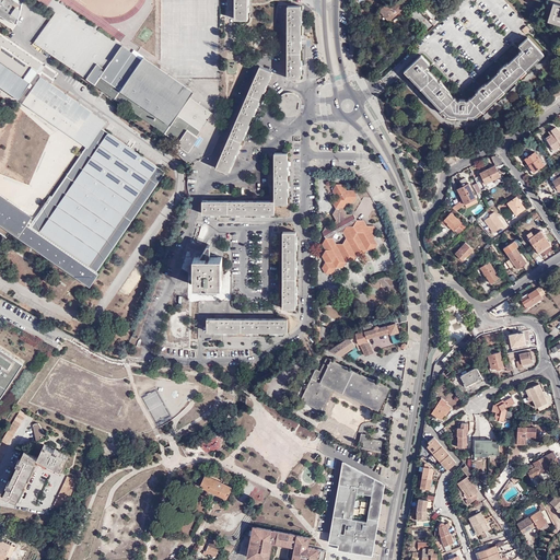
[(0,0),(0,13),(11,21),(12,20),(18,23),(22,13),(23,4),(16,0),(0,0)]
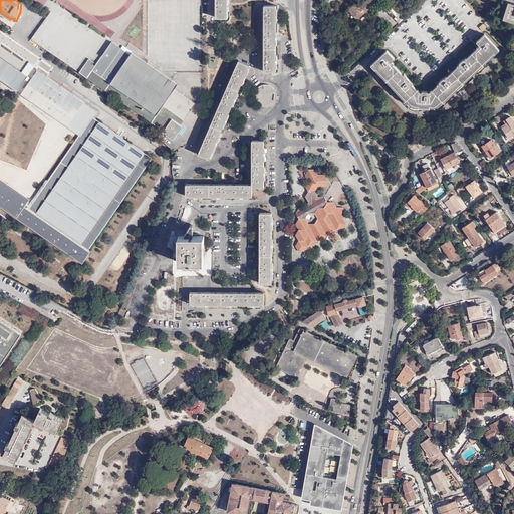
[(215,0),(216,17),(228,18),(228,5),(228,0),(215,0)]
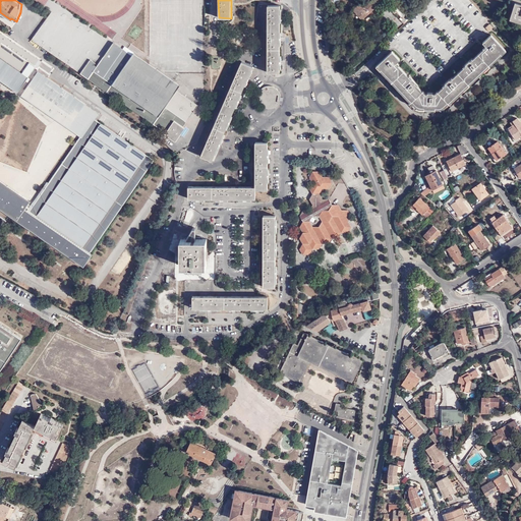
[(362,20),(383,0),(371,0),(365,7),(360,3),(353,10),(362,20)]
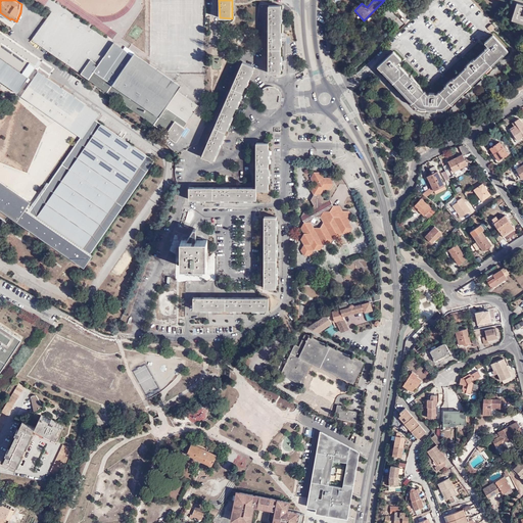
[(400,19),(406,25),(412,19),(395,1),(389,7),(396,14),(398,13),(402,17),(400,19)]
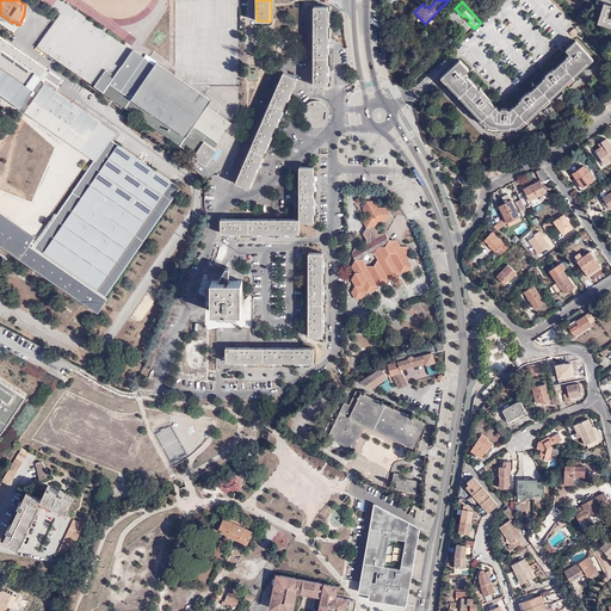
[(610,7),(603,5),(597,22),(610,26),(610,7)]
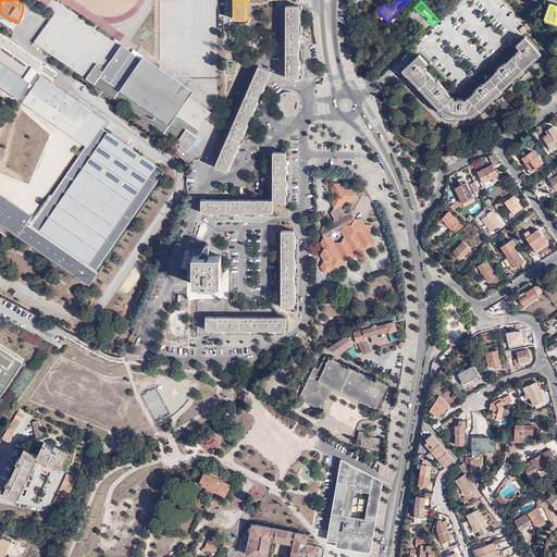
[(299,7),(286,7),(286,77),(299,77),(299,64),(299,39),(299,20),(299,7)]
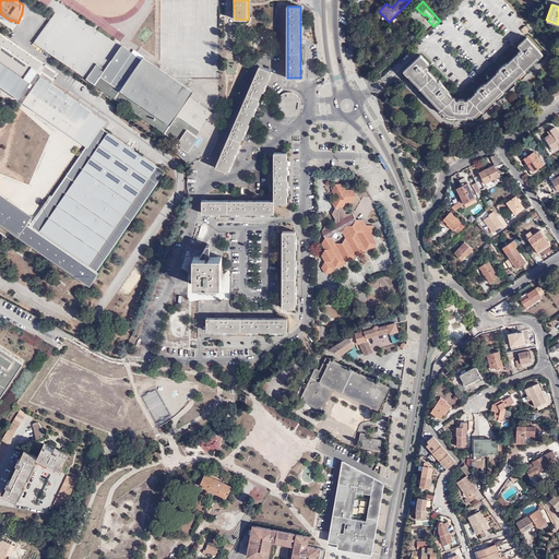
[(34,44),(66,63),(71,63),(71,23),(64,19),(64,15),(60,15),(54,12),(34,44)]
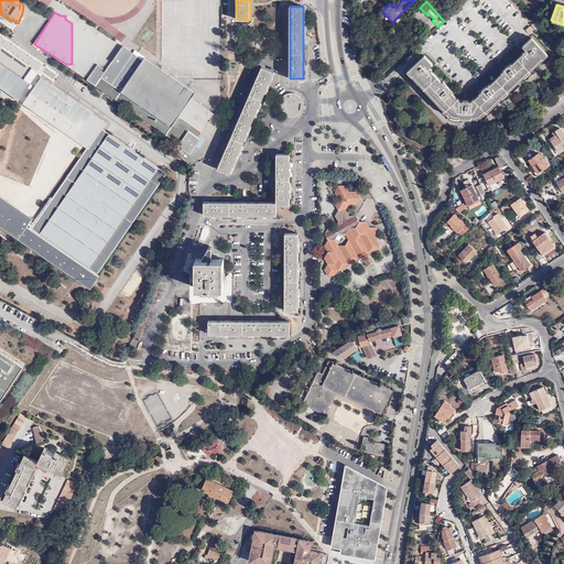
[(0,63),(23,79),(31,69),(38,74),(44,64),(0,33),(0,63)]
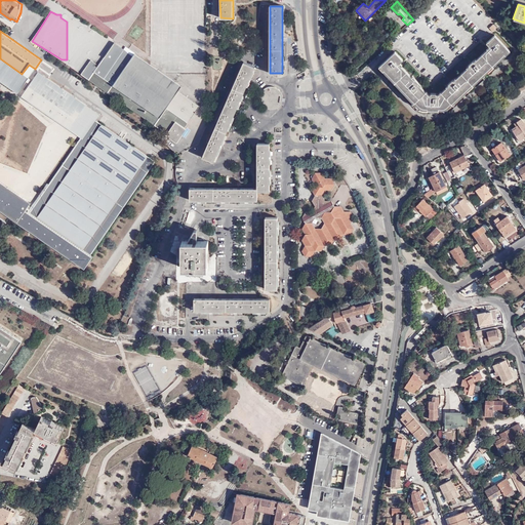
[(495,36),(487,43),(489,46),(488,47),(489,48),(475,62),(474,61),(468,66),(469,68),(454,80),(453,79),(447,85),(448,86),(439,95),(436,95),(436,93),(431,93),(431,94),(428,95),(418,85),(419,84),(414,78),(413,79),(400,65),(401,65),(400,63),(403,59),(395,51),(380,65),(410,97),(419,108),(423,109),(440,110),(444,110),(445,109),(509,50),(495,36)]
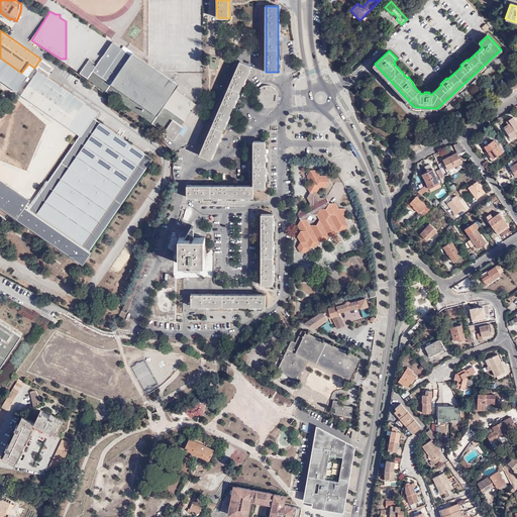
[(79,72),(101,87),(116,97),(163,131),(163,132),(173,139),(182,127),(181,125),(196,104),(175,90),(178,85),(132,53),(130,55),(112,41),(95,66),(93,64),(94,62),(89,58),(79,72)]
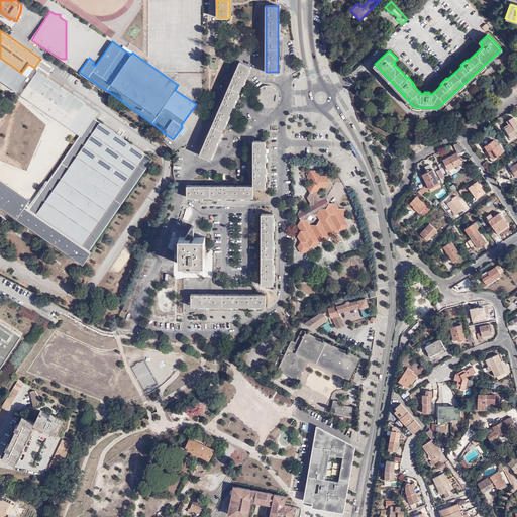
[(28,64),(21,73),(0,58),(0,81),(17,93),(34,68),(28,64)]
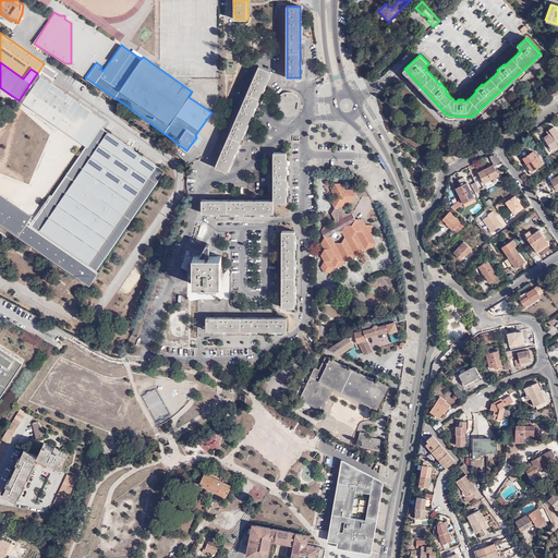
[(271,71),(259,65),(216,167),(228,172),(234,157),(245,133),(254,111),(265,86),(271,71)]
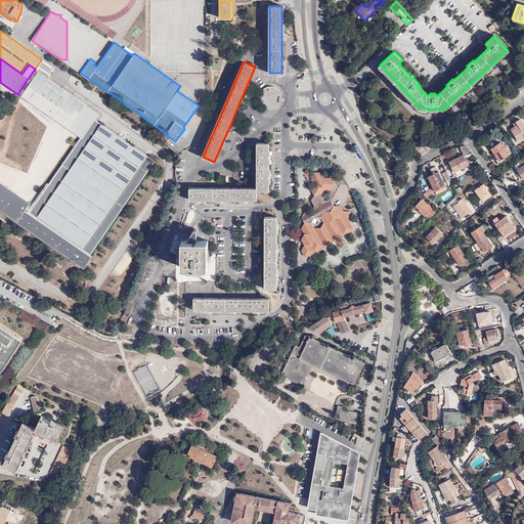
[(72,127),(86,106),(39,73),(23,96),(64,126),(66,124),(72,127)]
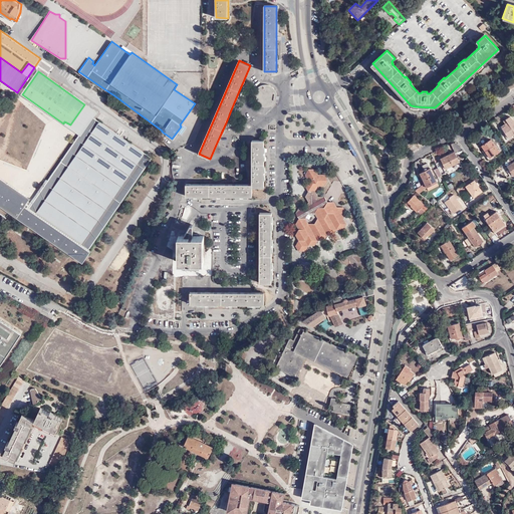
[(257,93),(257,97),(258,100),(260,102),(262,104),(266,105),(269,104),(272,103),(274,100),(276,96),(275,92),(273,88),(269,87),(266,86),(263,87),(260,88),(258,90),(257,93)]
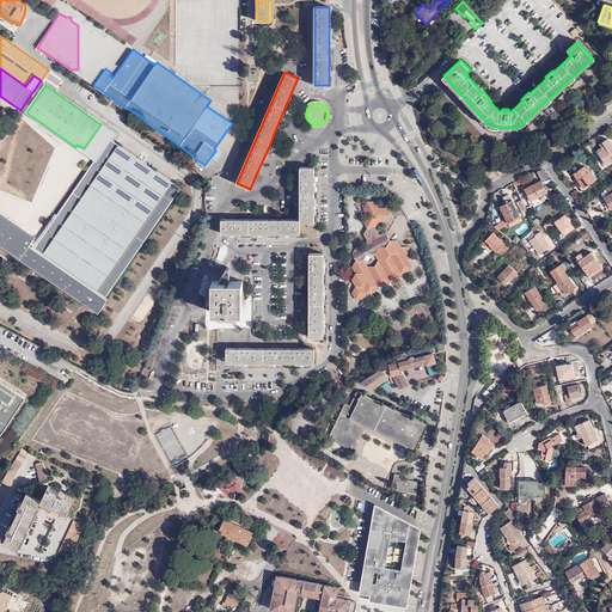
[(110,140),(112,141),(117,135),(101,124),(84,148),(81,151),(96,161),(110,140)]
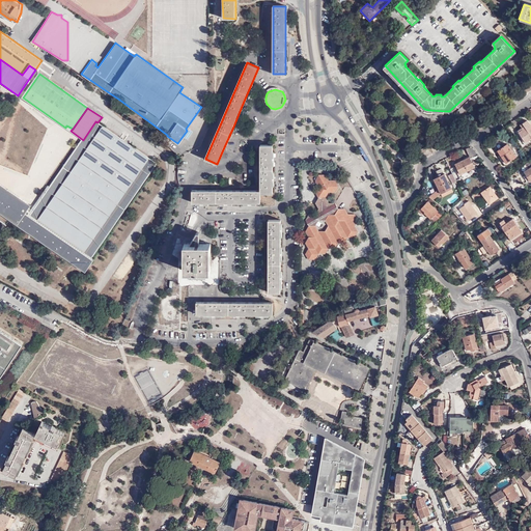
[(530,126),(527,120),(523,123),(526,127),(523,129),(522,128),(515,131),(525,144),(527,143),(526,142),(530,139),(530,126)]
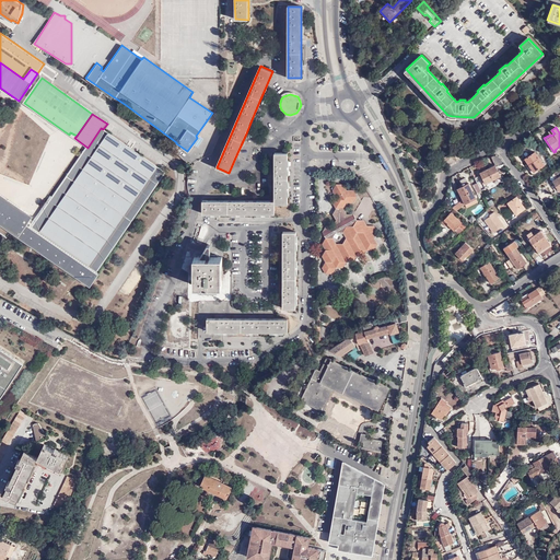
[(0,247),(8,237),(0,232),(0,220),(38,246),(92,283),(100,273),(97,272),(131,222),(165,173),(103,129),(101,128),(88,148),(31,228),(27,224),(33,217),(0,194),(0,247)]
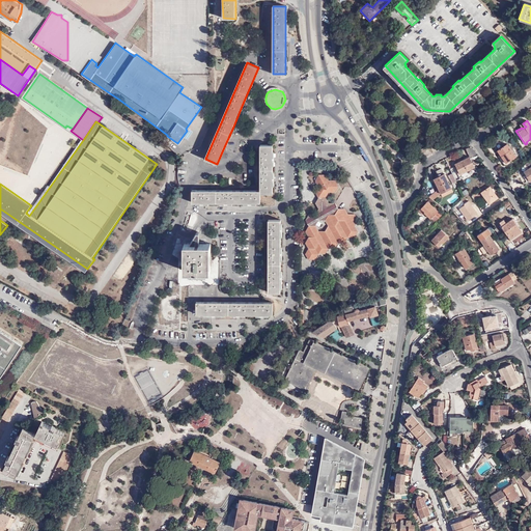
[(508,144),(498,150),(506,163),(516,157),(508,144)]
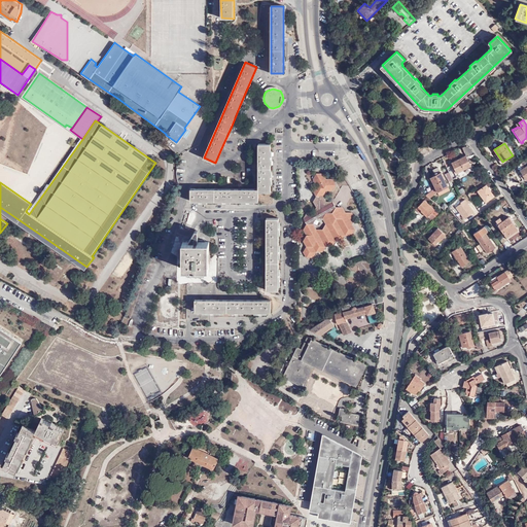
[(257,144),(258,188),(258,194),(271,194),(271,180),(271,156),(271,144),(257,144)]
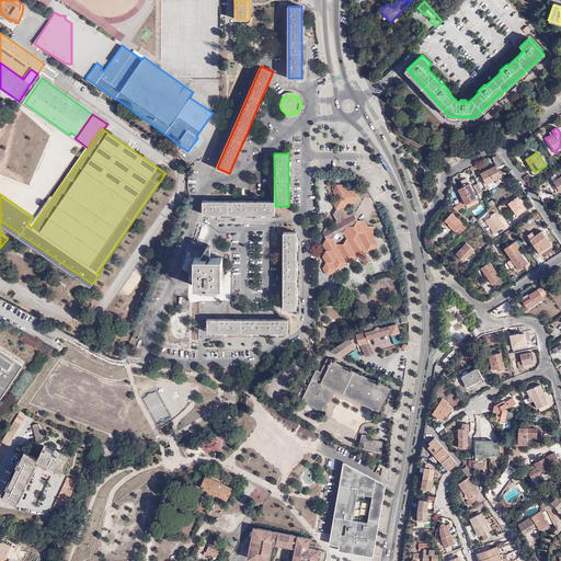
[(499,164),(481,173),(488,184),(503,176),(500,171),(501,170),(499,164)]
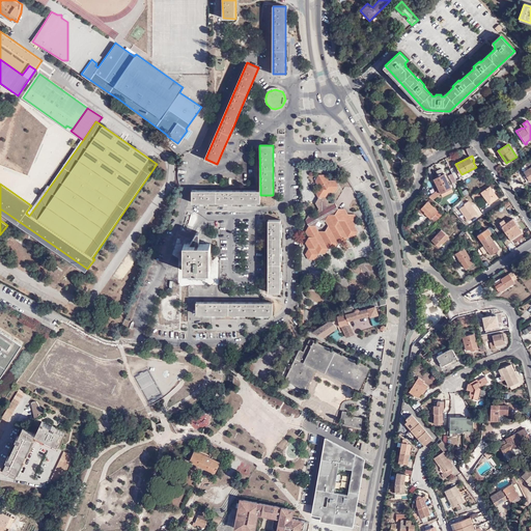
[(333,189),(336,190),(338,185),(335,179),(329,179),(326,173),(318,173),(315,179),(318,185),(315,191),(318,197),(315,201),(318,207),(315,213),(318,219),(326,219),(329,225),(326,230),(318,230),(315,235),(309,235),(306,242),(309,247),(306,253),(309,258),(315,258),(318,253),(326,253),(329,247),(335,247),(338,242),(344,242),(348,235),(355,235),(358,230),(355,224),(358,219),(355,213),(348,213),(345,213),(343,210),(338,208),(338,207),(335,202),(329,201),(326,196),(325,196),(325,194),(327,194),(329,191),(332,191),(333,189)]
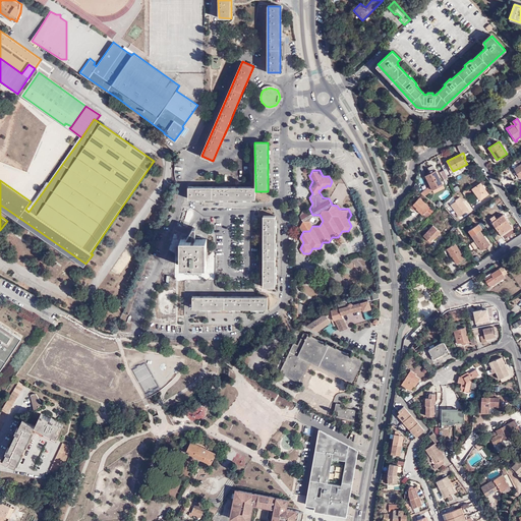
[(430,171),(425,174),(433,189),(444,184),(437,170),(431,173),(430,171)]
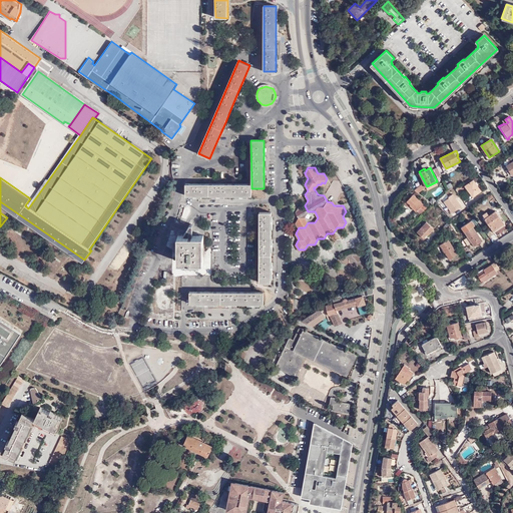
[(472,178),(465,183),(467,185),(466,185),(470,191),(469,191),(473,197),(481,191),(474,180),(473,180),(472,178)]
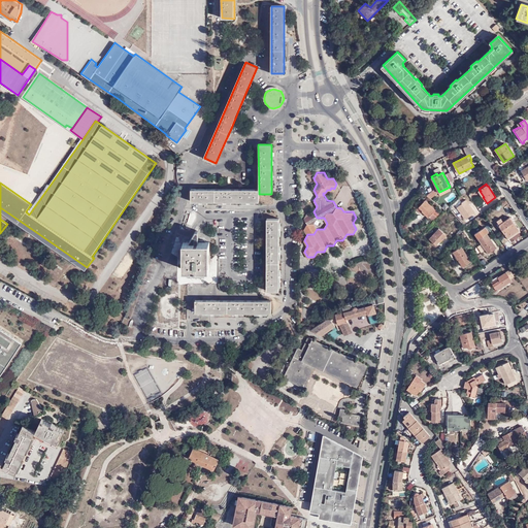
[(259,189),(191,189),(191,201),(202,201),(228,201),(245,201),(259,201),(259,194),(259,189)]
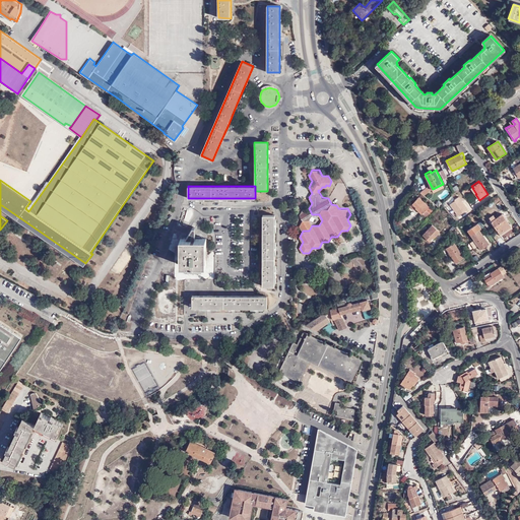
[(419,197),(413,203),(416,207),(416,208),(423,213),(426,210),(430,206),(419,197)]
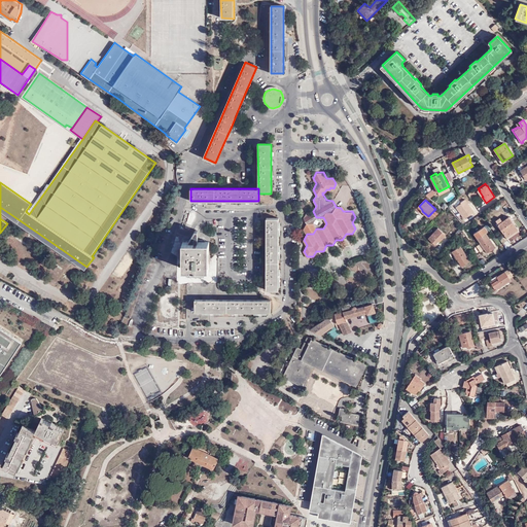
[(316,217),(313,211),(307,211),(303,217),(307,223),(304,229),(307,234),(313,234),(316,229),(313,223),(316,217)]
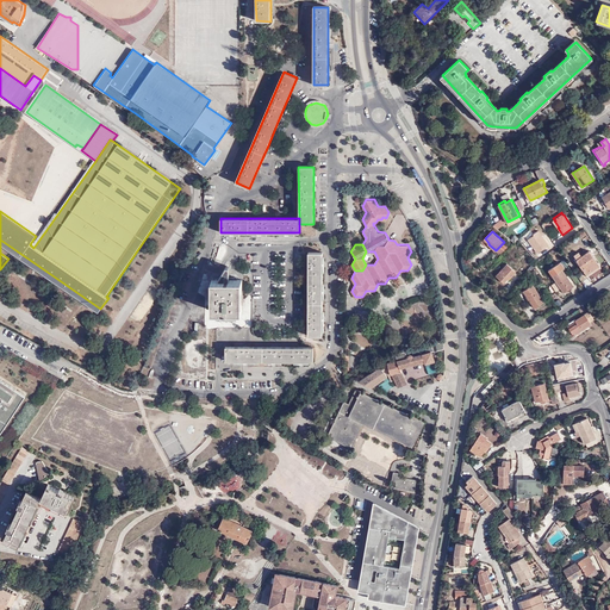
[(590,251),(577,260),(587,275),(599,266),(590,251)]
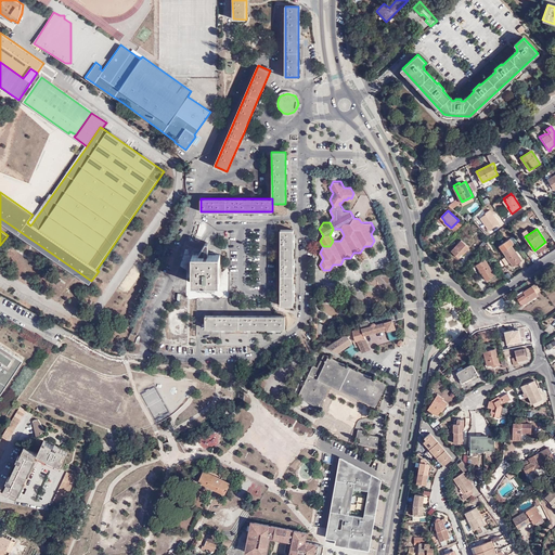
[(294,230),(281,230),(281,306),(294,306),(294,289),(294,267),(294,244),(294,230)]
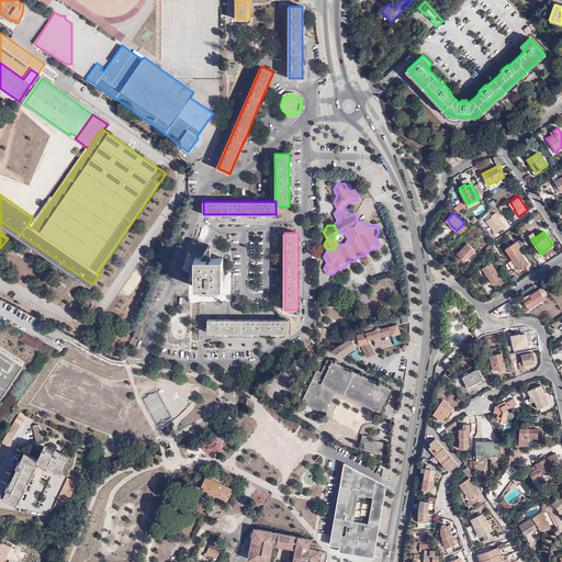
[(468,244),(458,254),(464,260),(469,256),(470,257),(475,250),(468,244)]
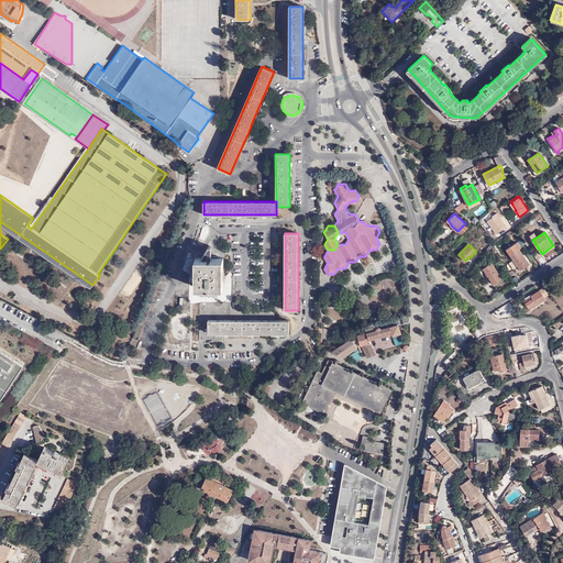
[(200,286),(219,286),(224,286),(224,258),(217,258),(212,258),(212,246),(209,246),(202,256),(202,258),(199,258),(196,258),(196,286),(200,286)]
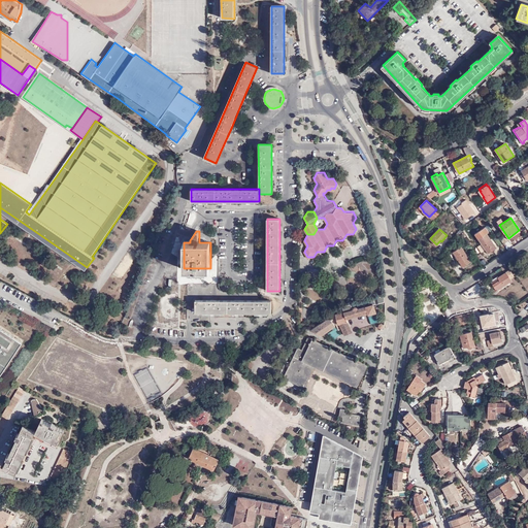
[(160,234),(157,232),(152,243),(155,244),(160,234)]
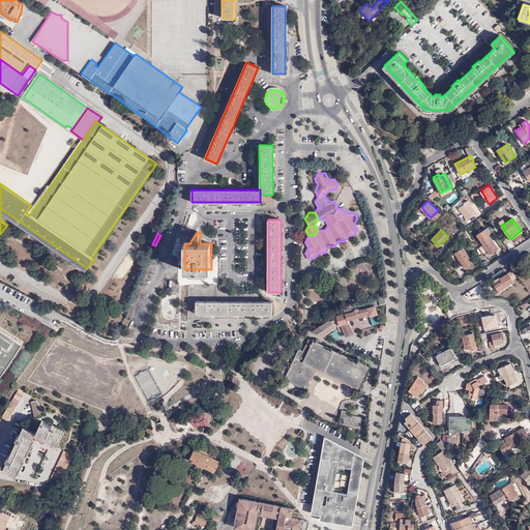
[(489,234),(480,240),(490,255),(499,248),(489,234)]
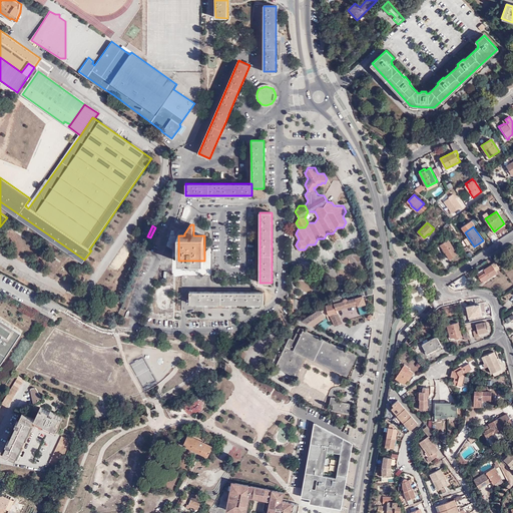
[(448,239),(441,244),(445,251),(450,260),(458,253),(448,239)]
